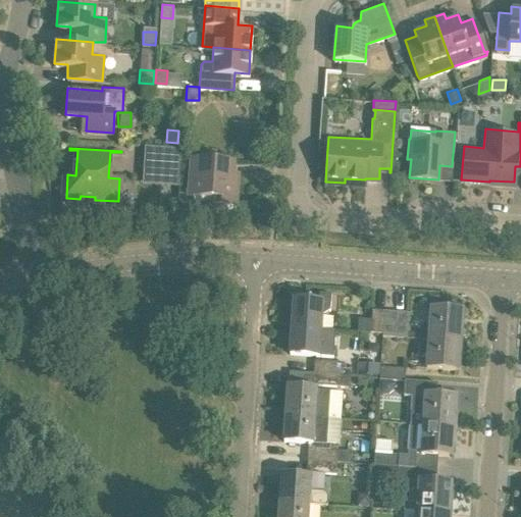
[(176,154),(151,152),(150,172),(174,174),(176,154)]
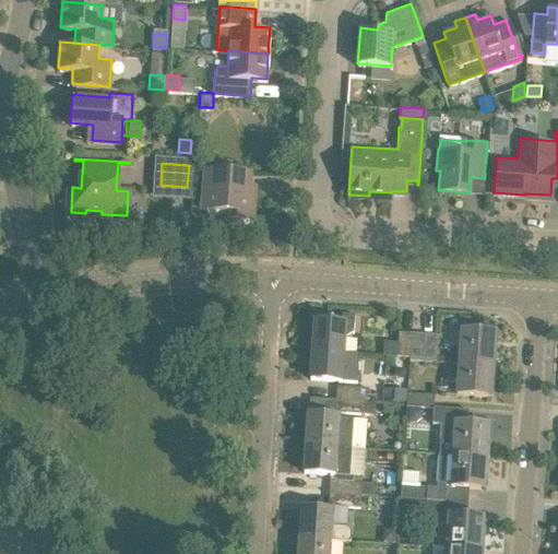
[(250,171),(204,167),(202,207),(222,209),(221,215),(252,219),(254,185),(249,185),(250,171)]
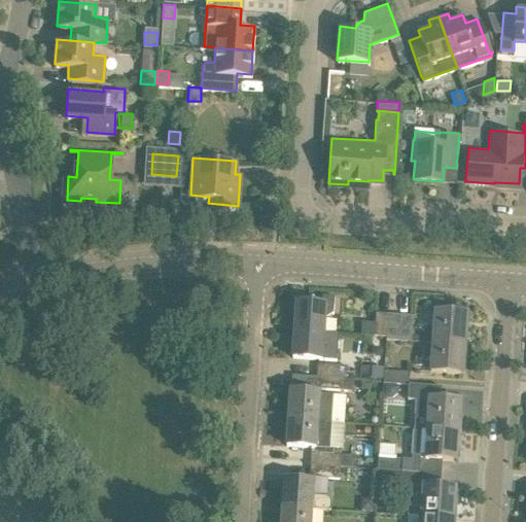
[(293,327),(322,329),(323,315),(332,310),(334,293),(322,292),(321,303),(295,301),(293,327)]
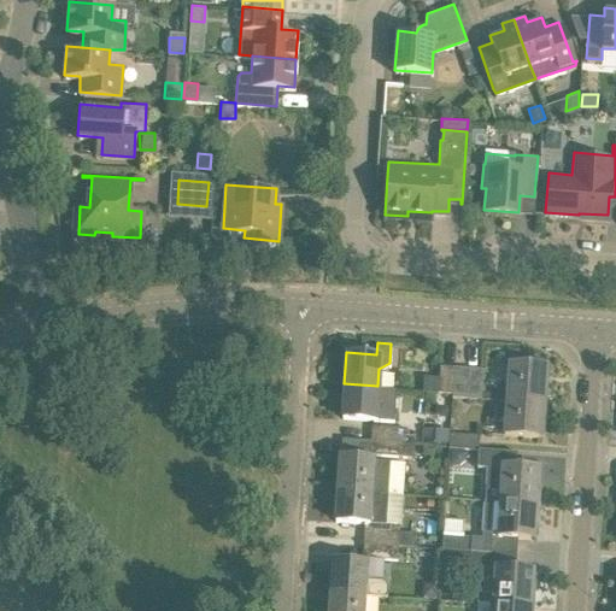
[(504,358),(532,359),(532,345),(504,345),(504,358)]
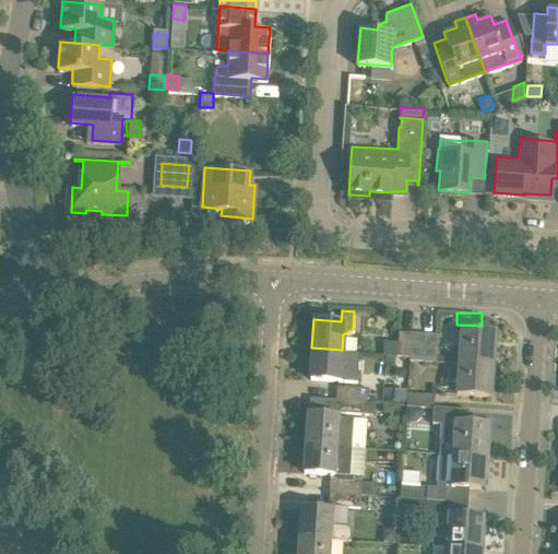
[(460,329),(458,360),(494,363),(495,344),(490,343),(490,331),(460,329)]
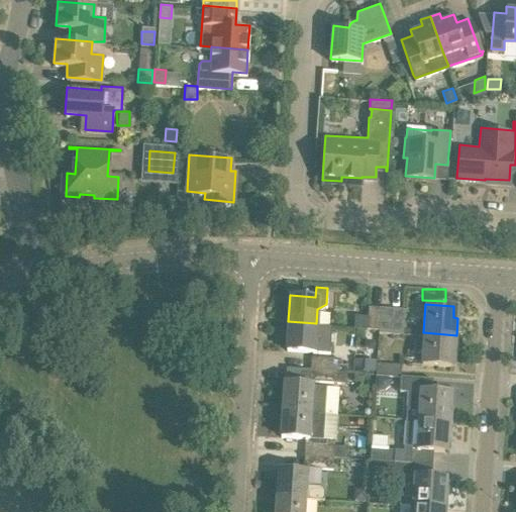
[(354,312),(353,325),(379,327),(380,305),(368,305),(368,313),(354,312)]
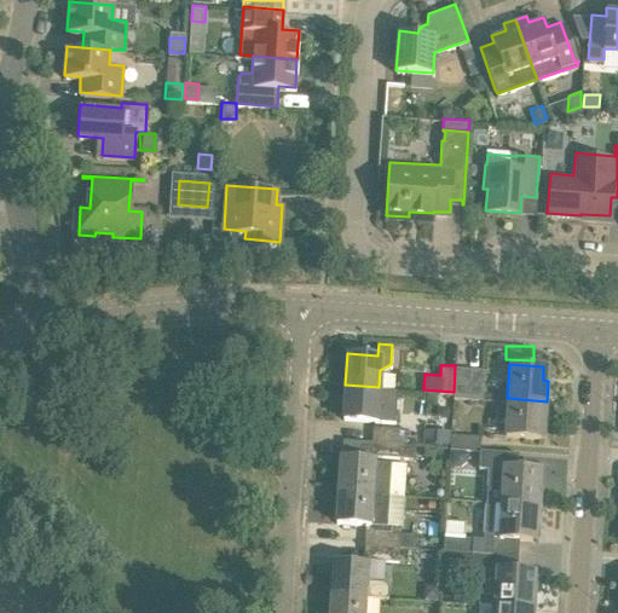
[(483,397),(484,368),(455,365),(454,392),(452,395),(483,397)]
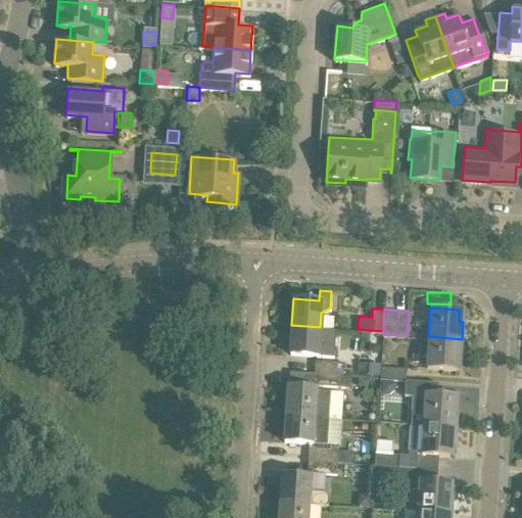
[(335,328),(320,327),(291,325),(289,350),(333,356),(335,328)]
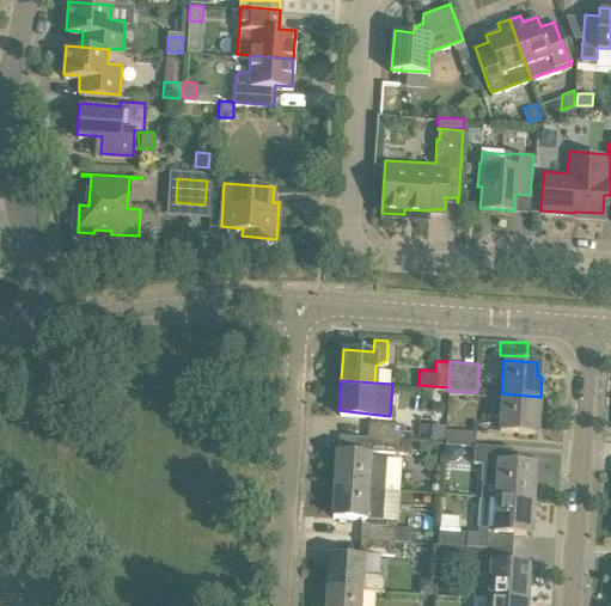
[(499,428),(532,430),(533,417),(539,417),(541,397),(501,393),(499,428)]
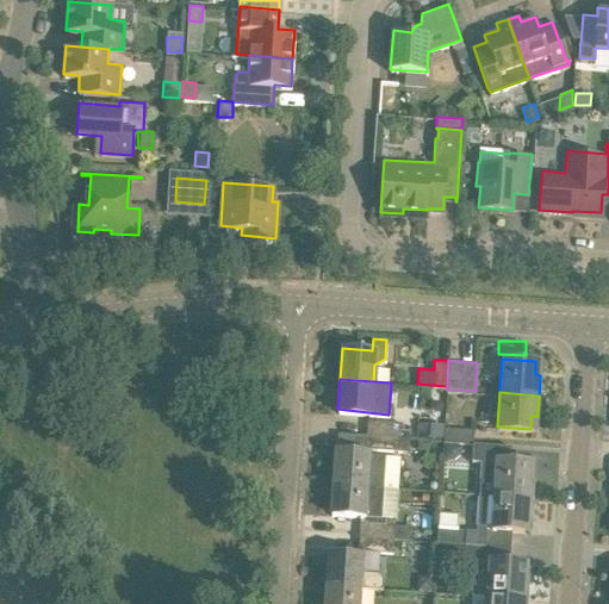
[(402,421),(366,418),(365,431),(401,435),(402,421)]
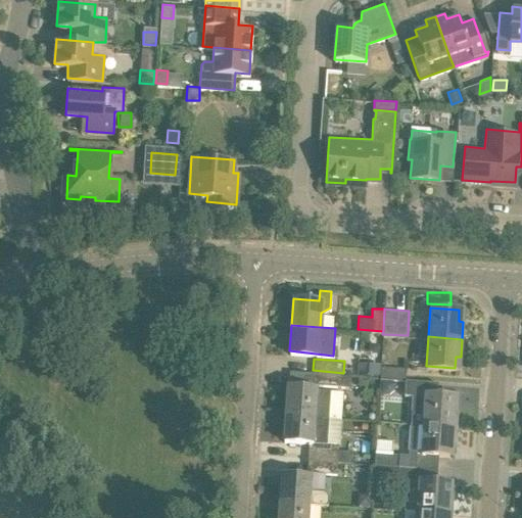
[(406,367),(380,365),(379,377),(405,379),(406,367)]
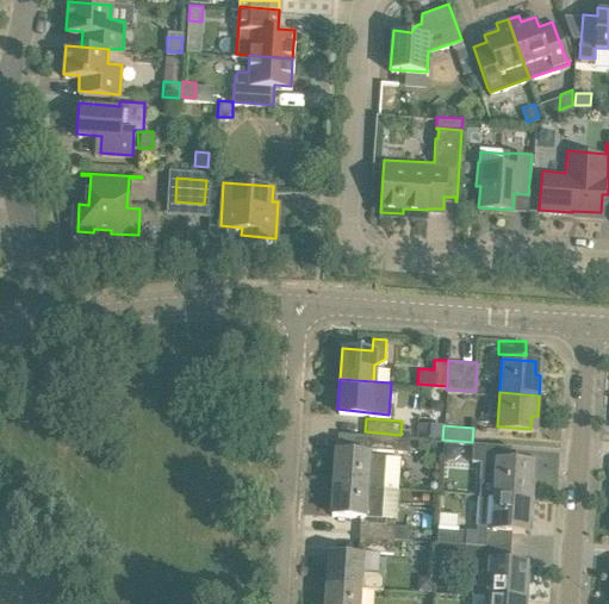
[(401,435),(365,431),(364,446),(399,448),(401,435)]
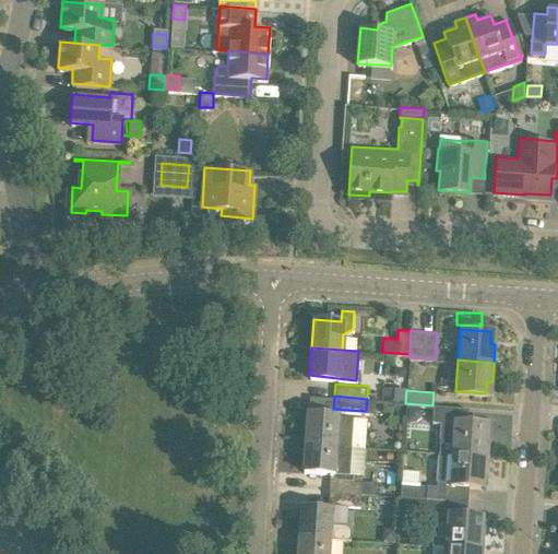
[(432,405),(405,403),(405,416),(432,417),(432,405)]
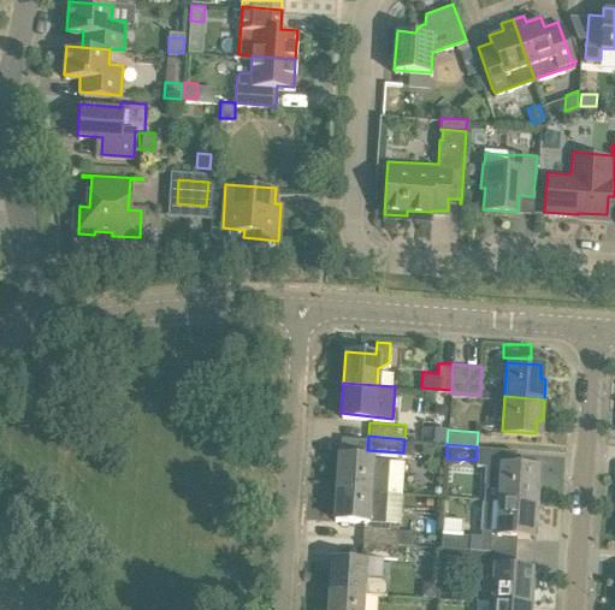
[(485,463),(483,496),(497,497),(537,499),(538,480),(539,466),(533,466),(515,465),(515,449),(477,446),(477,460),(475,463),(485,463)]
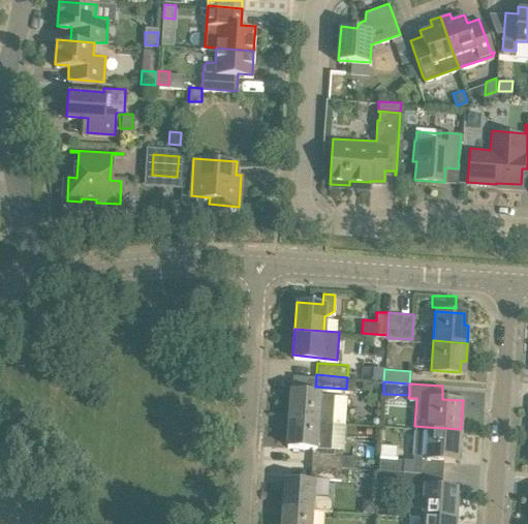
[(346,395),(320,392),(290,390),(288,418),(344,422),(346,395)]
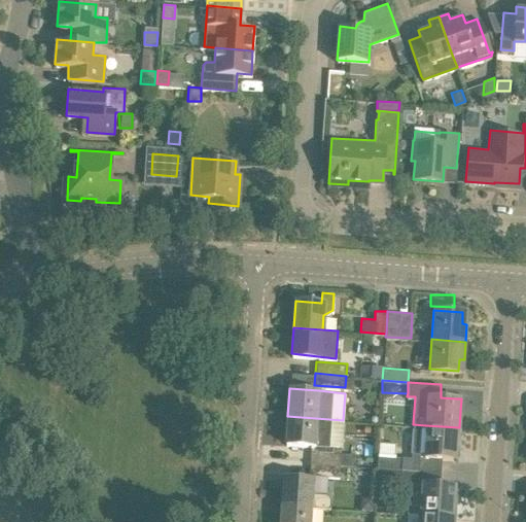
[(310,462),(340,463),(341,455),(341,446),(343,446),(344,420),(343,420),(287,416),(286,443),(311,445),(310,462)]
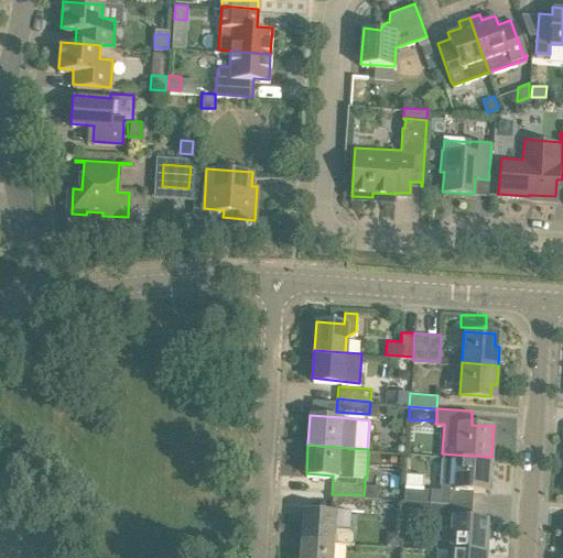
[(404,485),(403,499),(431,501),(443,501),(444,501),(447,502),(448,487),(453,487),(484,489),(489,490),(490,477),(491,457),(455,455),(442,453),(442,455),(440,489),(431,488),(404,485)]
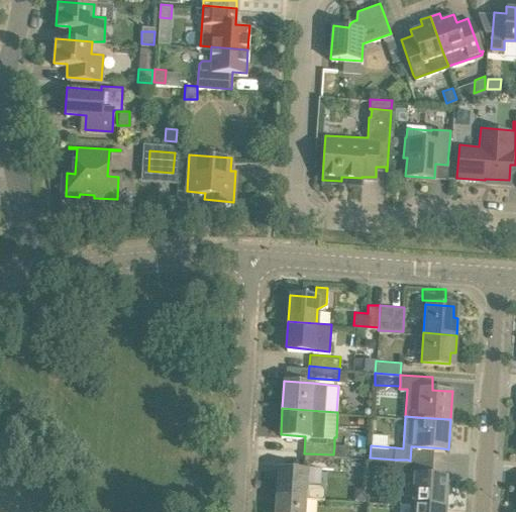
[(303,465),(333,467),(333,454),(304,453),(303,465)]
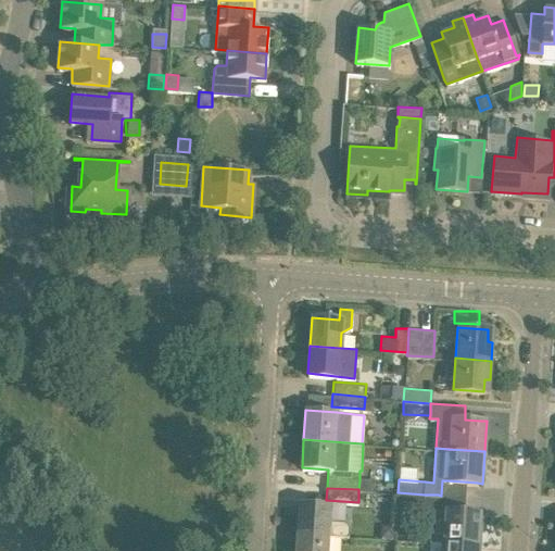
[(425,495),(398,492),(398,504),(423,506),(424,496),(425,496),(425,495)]
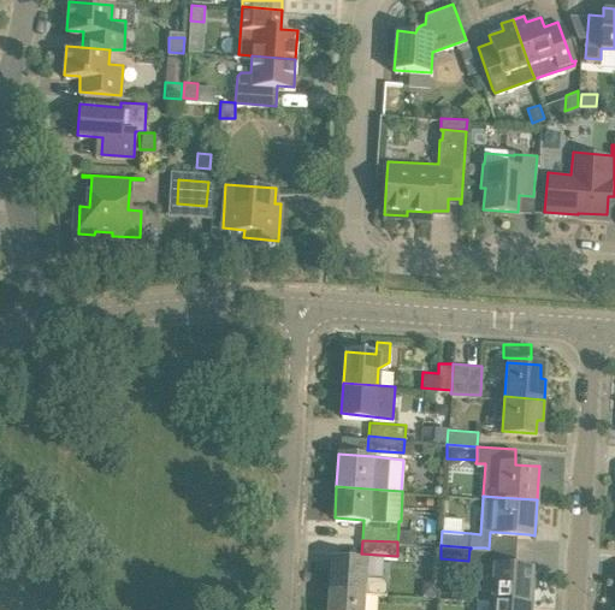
[(366,560),(331,557),(330,588),(364,591),(378,592),(385,592),(385,581),(382,576),(365,575),(366,560)]
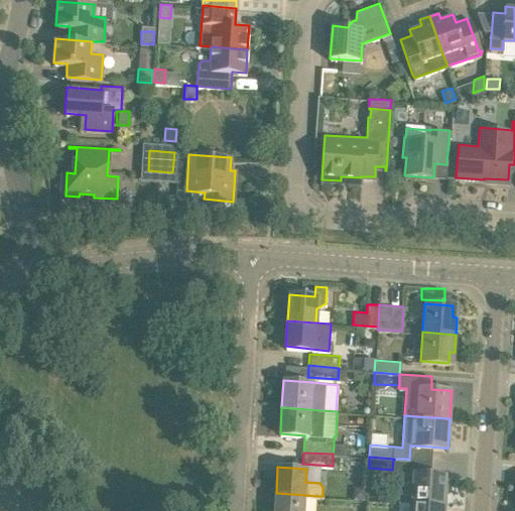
[(417,473),(417,475),(402,474),(400,501),(411,502),(443,504),(445,476),(431,475),(417,473)]
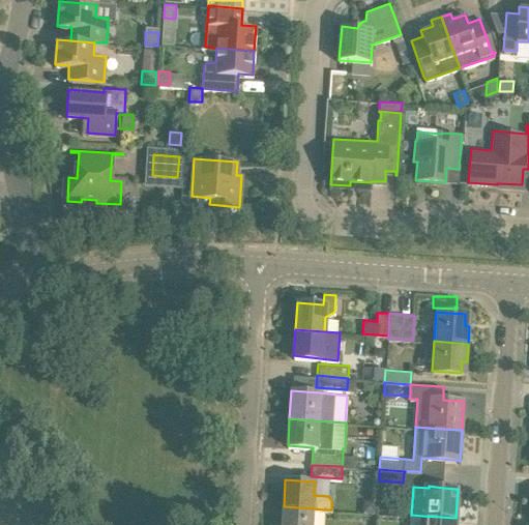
[(376,499),(362,498),(361,512),(375,512),(376,499)]
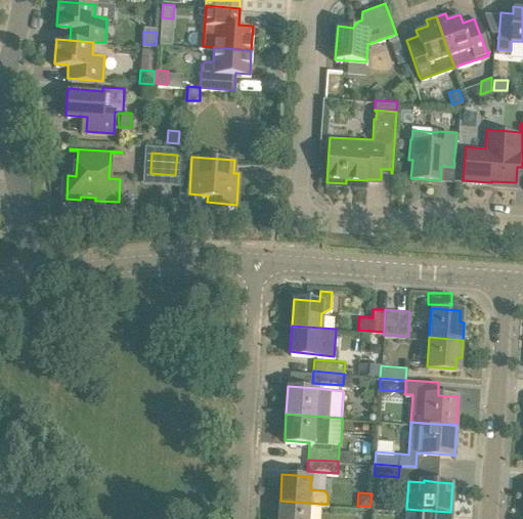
[(278,518),(307,518),(309,503),(280,501),(278,518)]
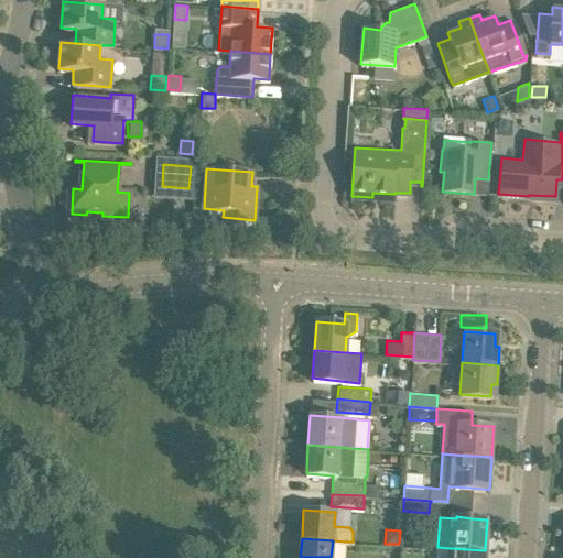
[(484,557),(485,550),(450,548),(448,557),(484,557)]
